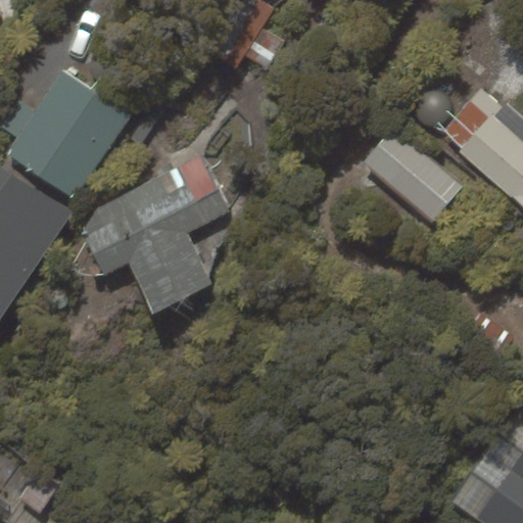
[(9,154),(76,198),(145,95),(105,68),(92,88),(63,69),(35,111),(16,99),(0,124),(0,125),(20,138),(9,154)]
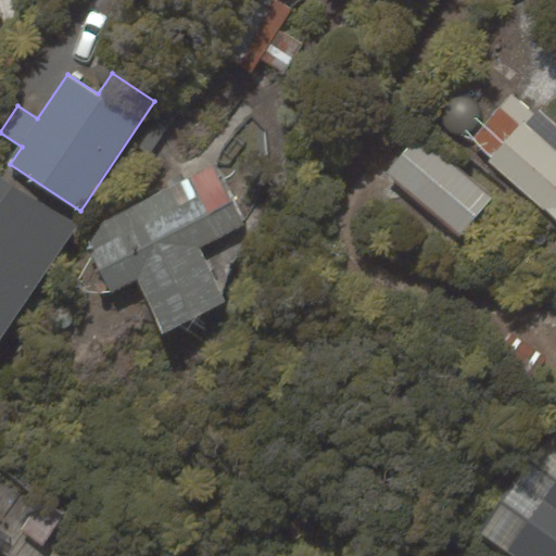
[(555,151),(525,123),(491,161),(555,219),(555,151)]
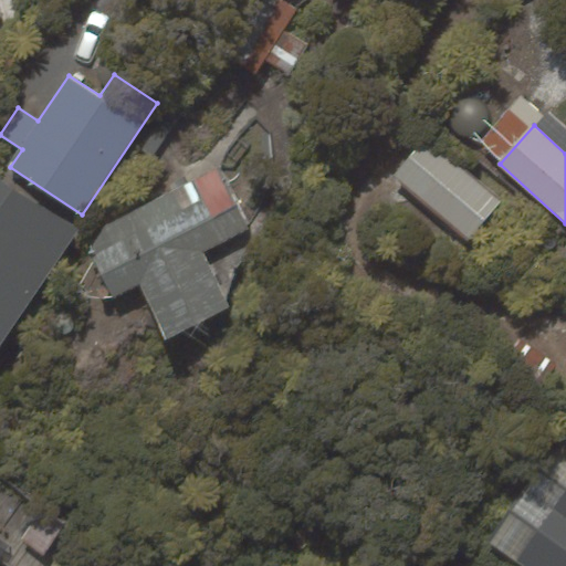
[(500,201),(423,139),(392,177),(468,239),(500,201)]
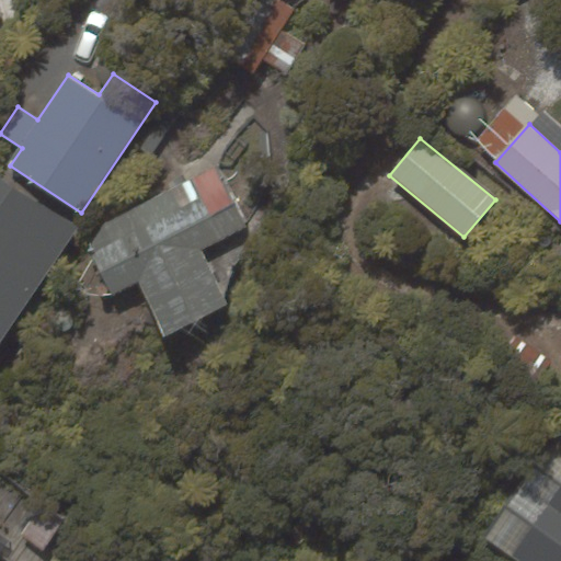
[(163,336),(227,305),(199,249),(245,226),(216,168),(104,224),(88,249),(113,298),(138,285),(163,336)]
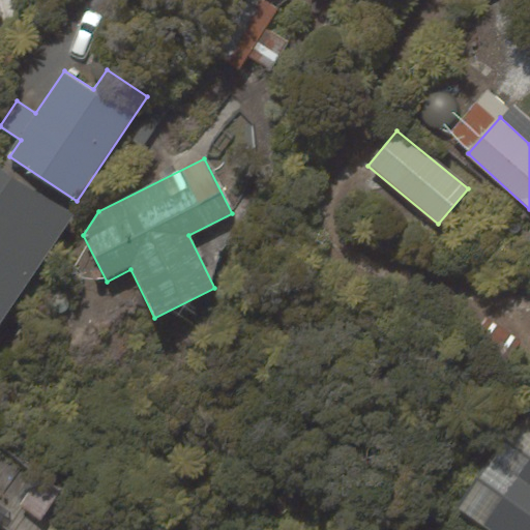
[(0,320),(71,211),(0,165),(0,320)]
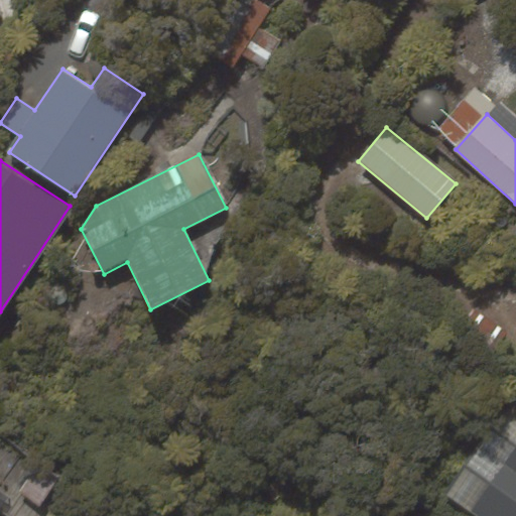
[(515,515),(515,442),(469,511),(476,515),(515,515)]
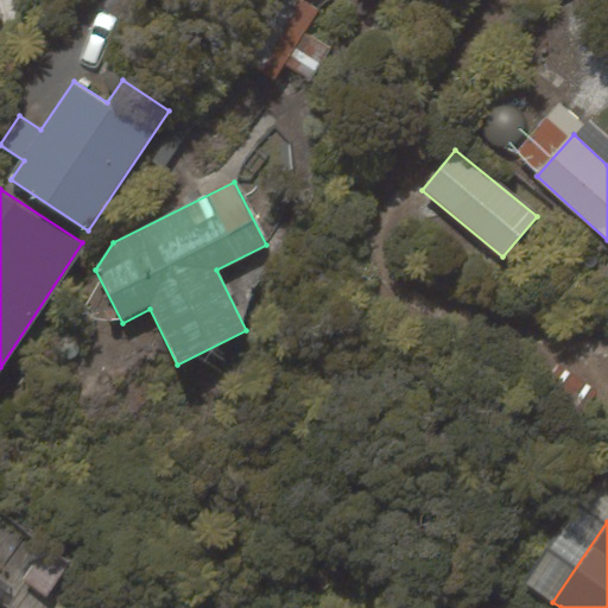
[(480,607),(470,591),(445,607),(480,607)]
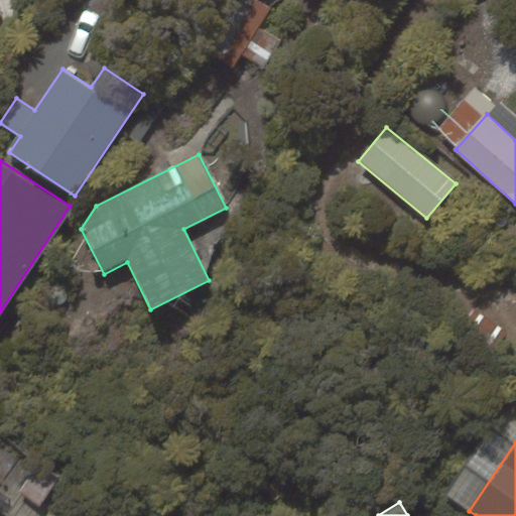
All buildings are outlined.
